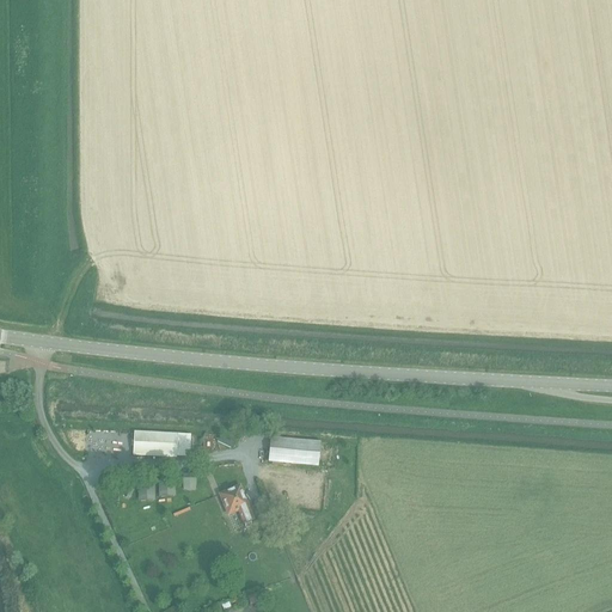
[(176,458),(189,458),(190,436),(177,435),(135,433),(134,456),(176,458)]
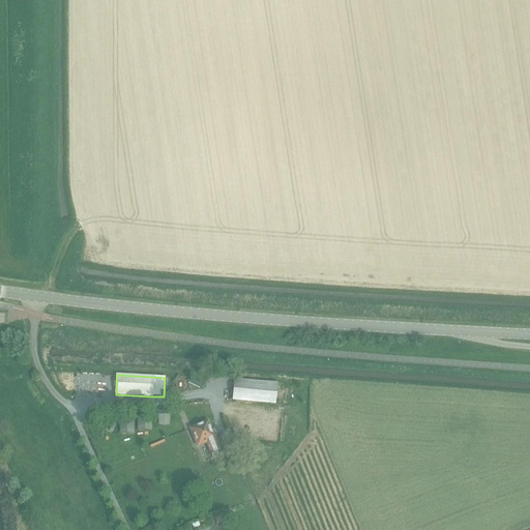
[(202,382),(190,377),(187,381),(199,387),(202,382)]
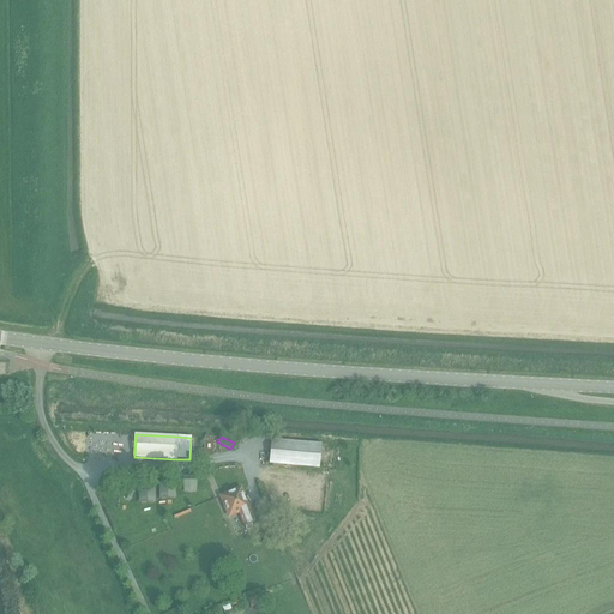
[(271,440),(269,464),(319,469),(321,445),(271,440)]
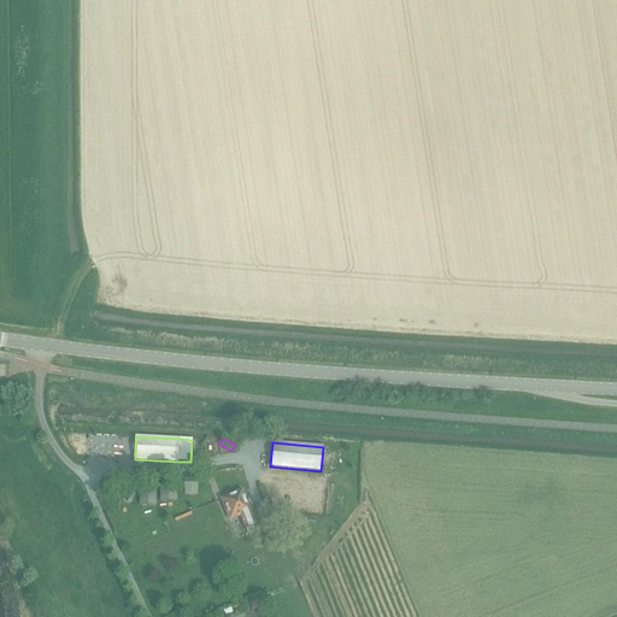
[(197,476),(184,476),(184,495),(197,495),(197,476)]
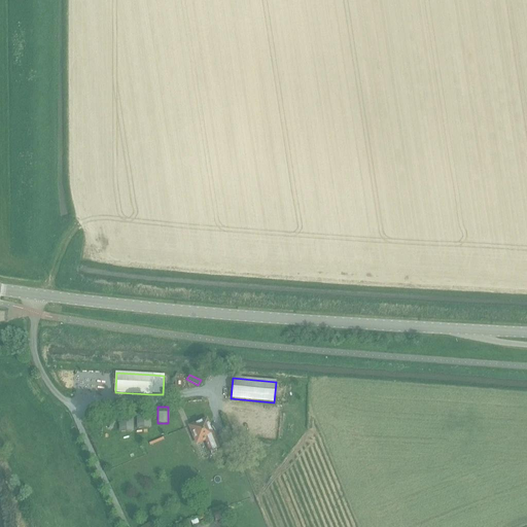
[(149,412),(137,412),(137,427),(149,427),(149,412)]
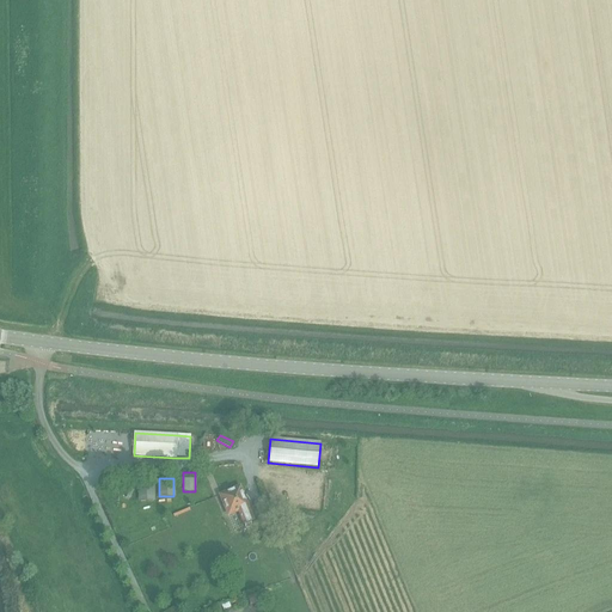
[(152,483),(139,483),(140,501),(152,501),(152,483)]
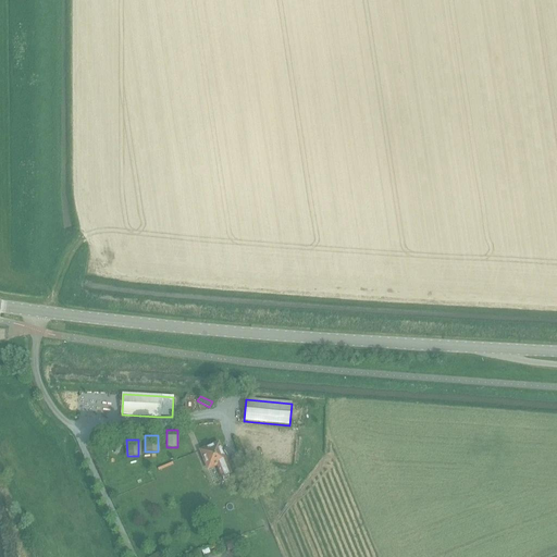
[(121,445),(114,443),(111,450),(118,454),(121,445)]
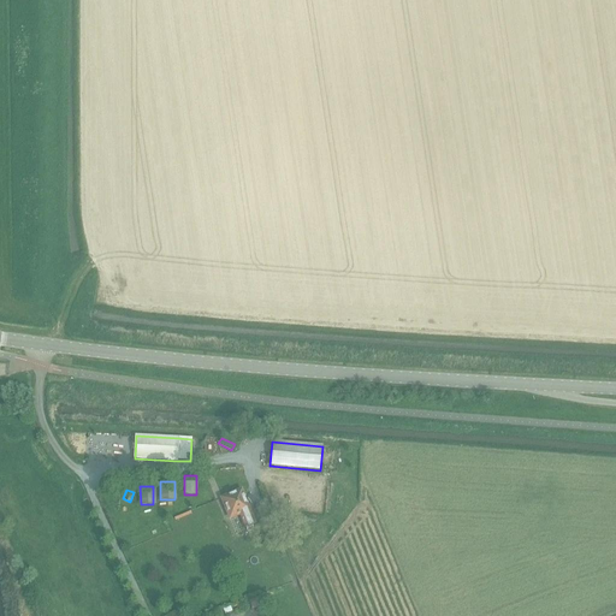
[(223,499),(226,510),(230,519),(240,515),(246,528),(254,525),(241,492),(223,499)]
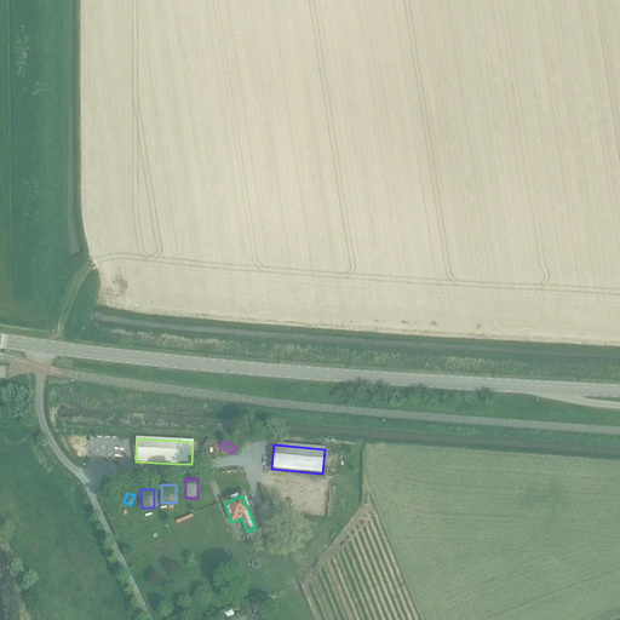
[(262,600),(251,604),(254,614),(265,609),(262,600)]
